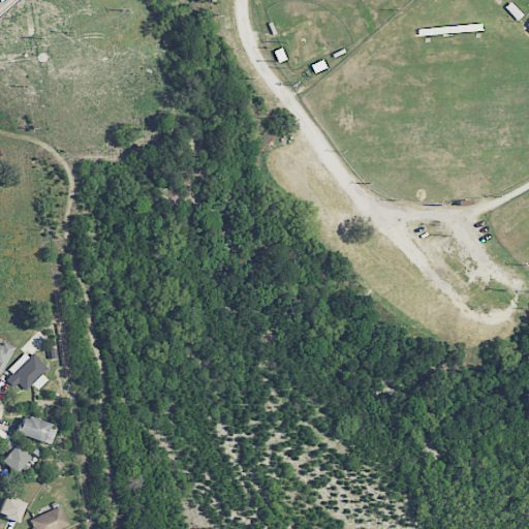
[(0,374),(12,348),(0,343),(0,374)]
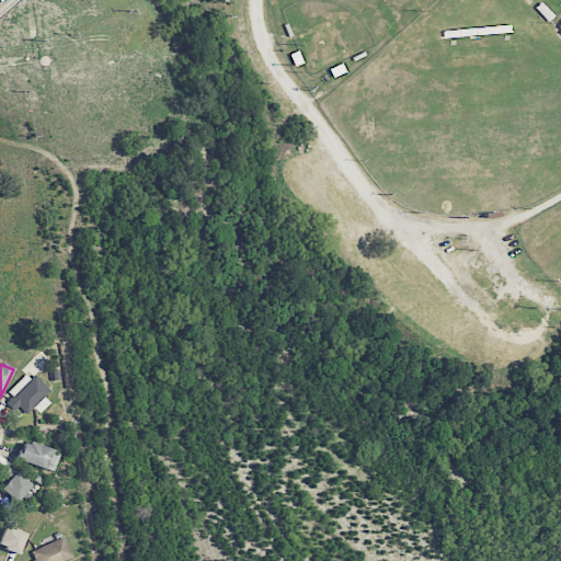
[(6,403),(14,411),(19,407),(27,415),(49,391),(29,371),(8,392),(12,396),(6,403)]
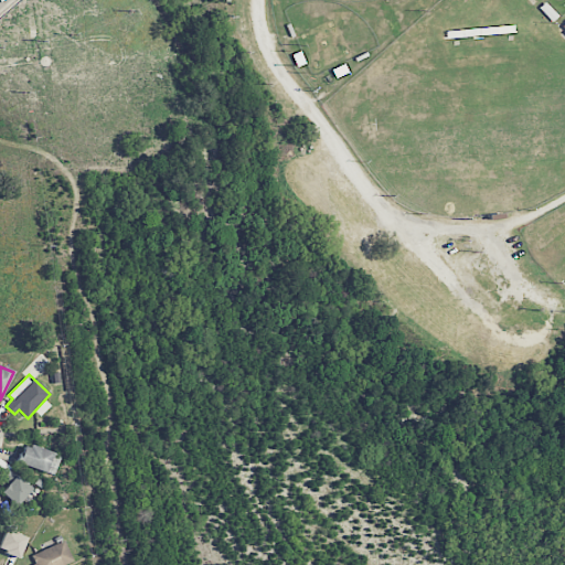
[(17,461),(54,475),(61,457),(23,443),(17,461)]
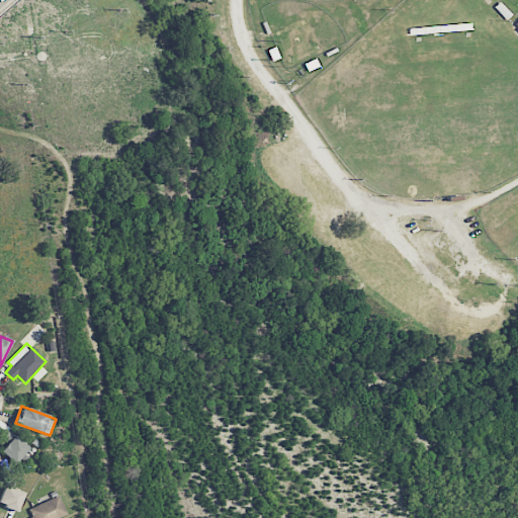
[(1,451),(14,463),(28,448),(15,436),(1,451)]
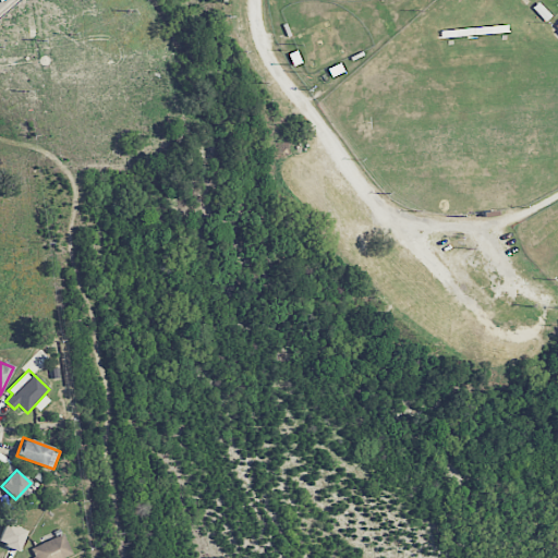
[(26,531),(5,523),(0,537),(0,544),(19,552),(26,531)]
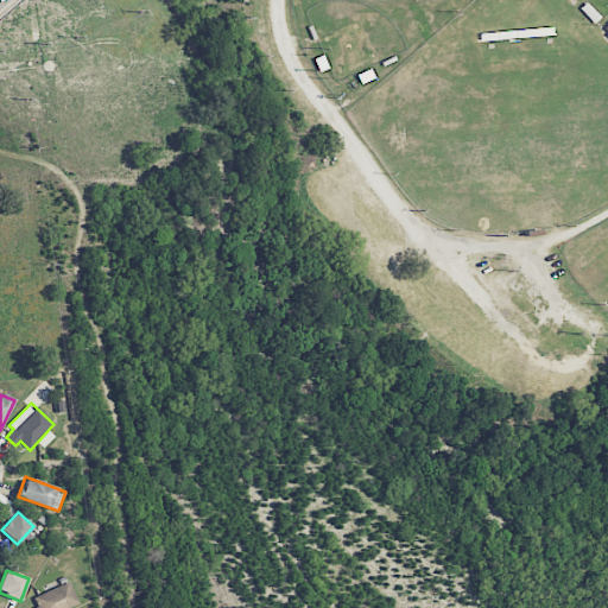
[(31,599),(35,607),(71,607),(78,605),(69,582),(31,599)]
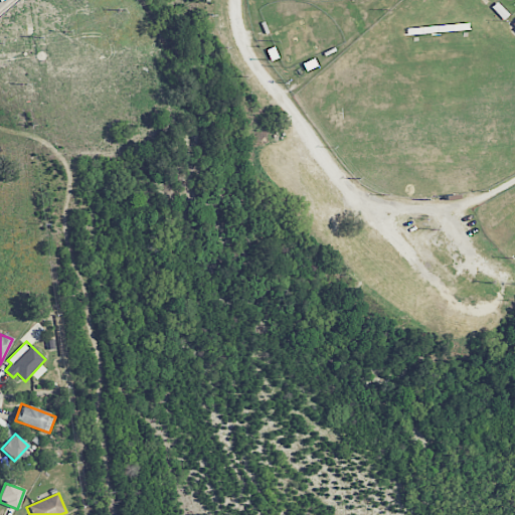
All buildings are outlined.
